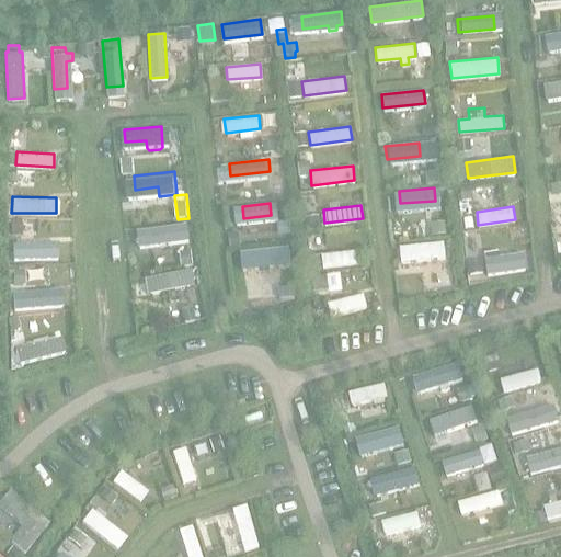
[(140,227),(142,240),(176,236),(174,223),(140,227)]
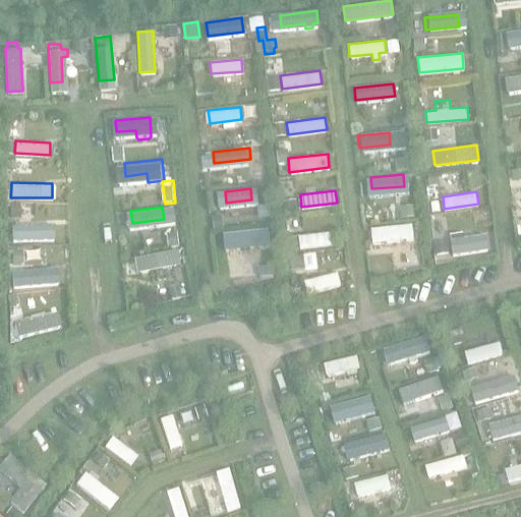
[(53,223),(11,224),(12,239),(53,238),(53,223)]
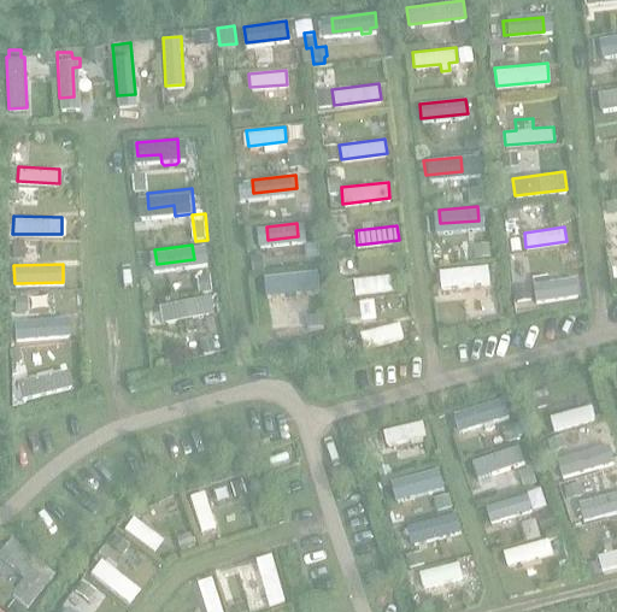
[(480,265),(444,269),(446,283),(482,280),(480,265)]
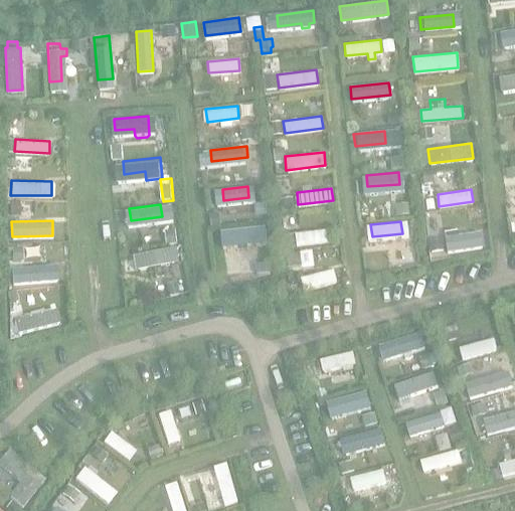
[(164,228),(167,242),(180,240),(178,226),(164,228)]
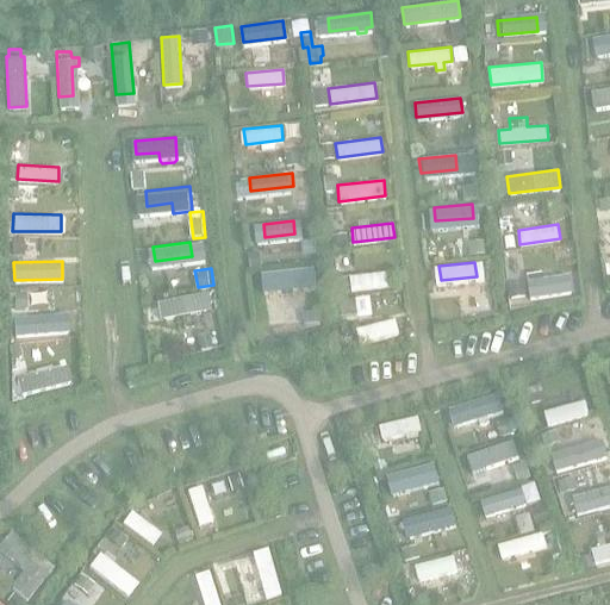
[(304,269),(267,274),(268,287),(305,282),(304,269)]
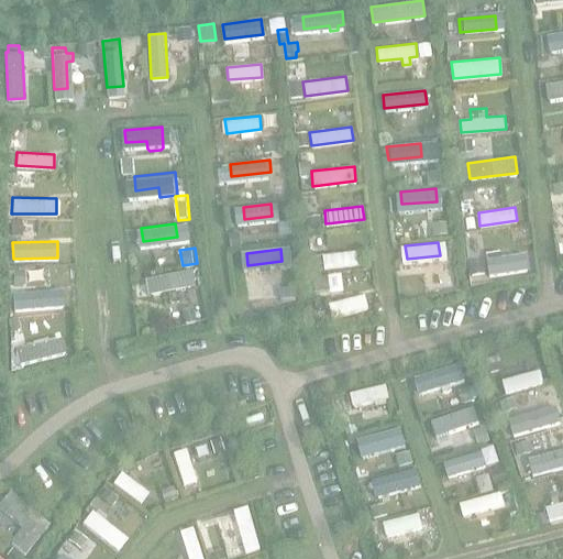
[(521,249),(477,261),(481,274),(526,263),(521,249)]
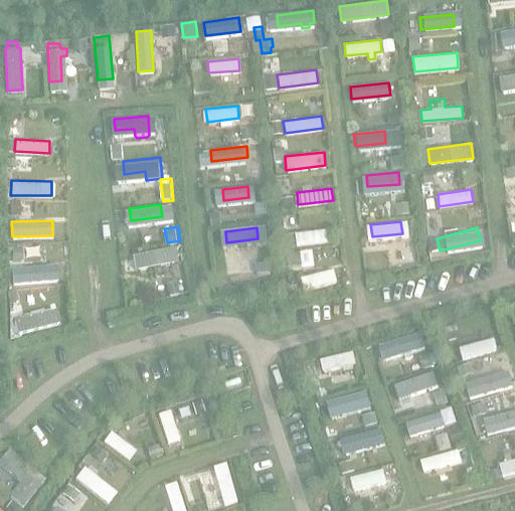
[(328,228),(295,231),(296,244),(330,240),(328,228)]
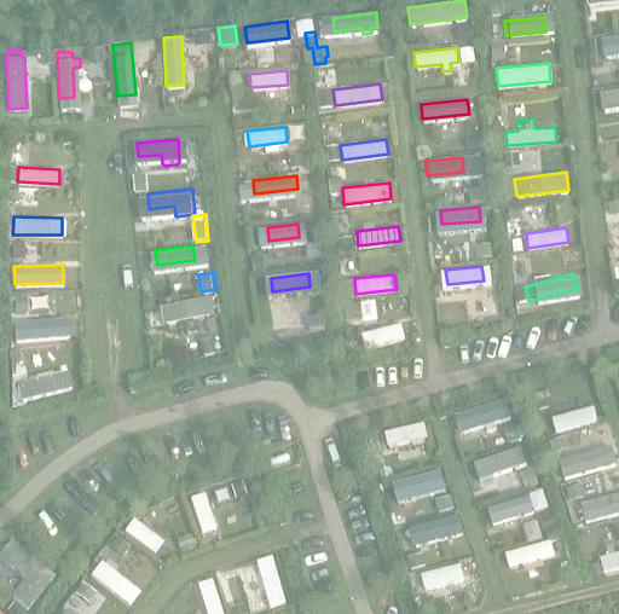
[(160,305),(163,322),(214,312),(212,296),(160,305)]
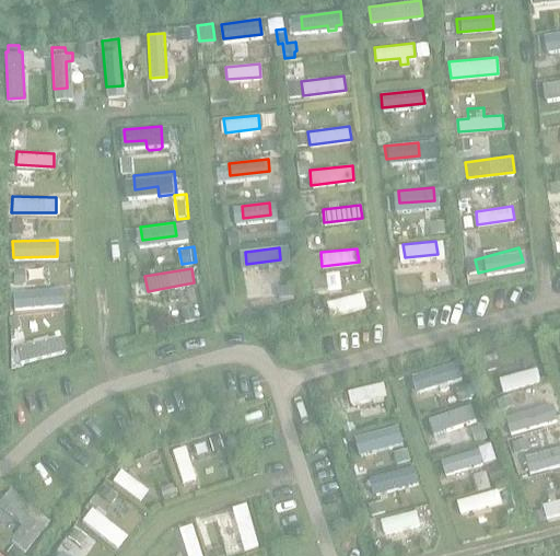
[(57,289),(15,292),(16,307),(58,304),(57,289)]
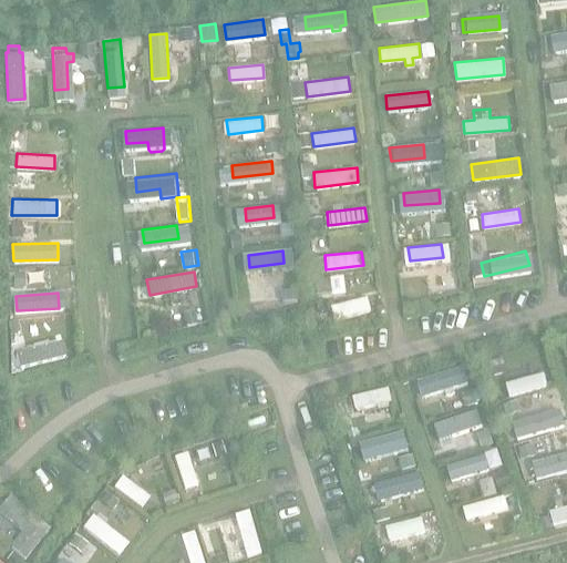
[(367,296),(331,305),(334,317),(370,308),(367,296)]
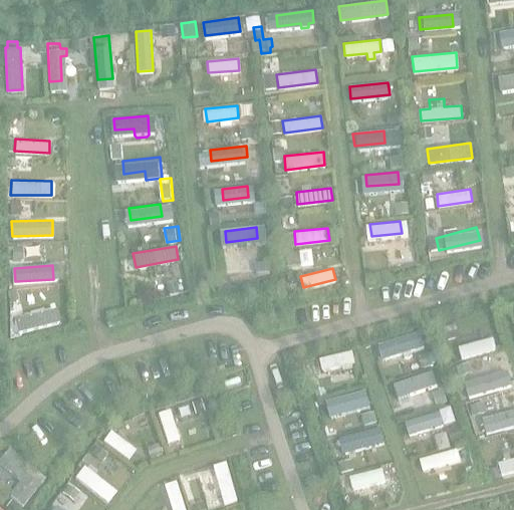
[(54,307),(13,317),(17,330),(57,320),(54,307)]
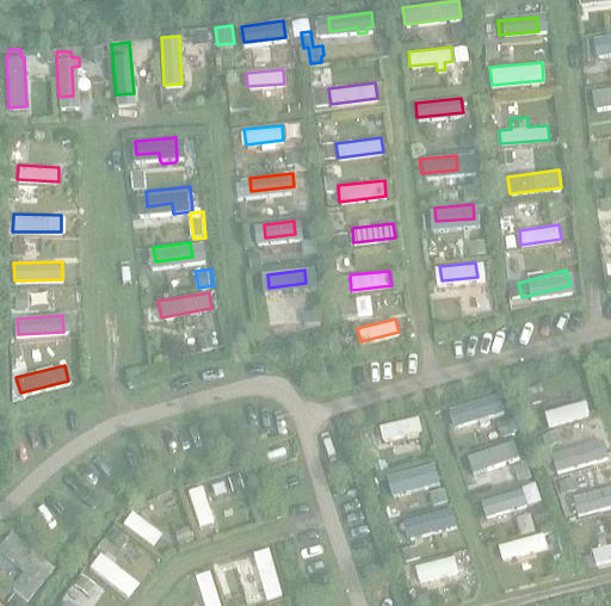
[(491,395),(455,406),(460,420),(480,414),(482,420),(494,416),(493,410),(495,409),(491,395)]
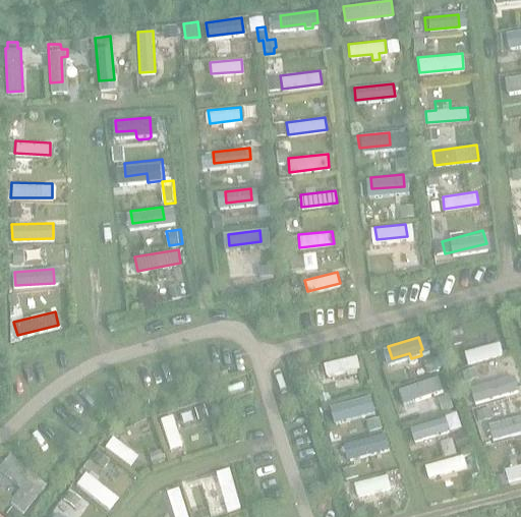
[(464,351),(467,362),(502,352),(499,341),(464,351)]
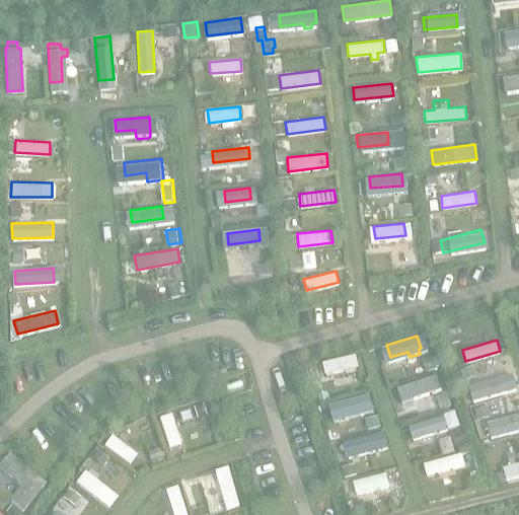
[(355,354),(321,361),(324,372),(357,365),(355,354)]
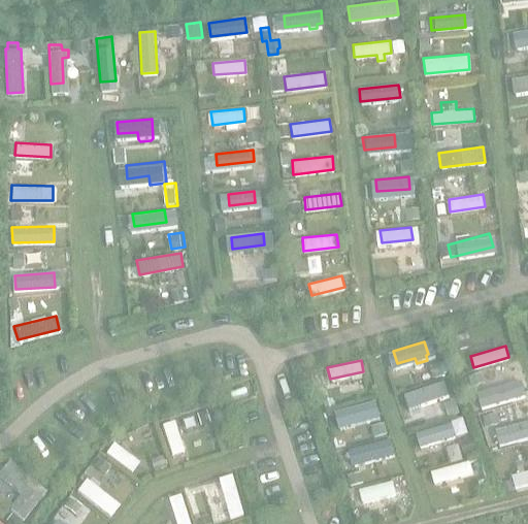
[(456,394),(452,379),(437,383),(442,398),(456,394)]
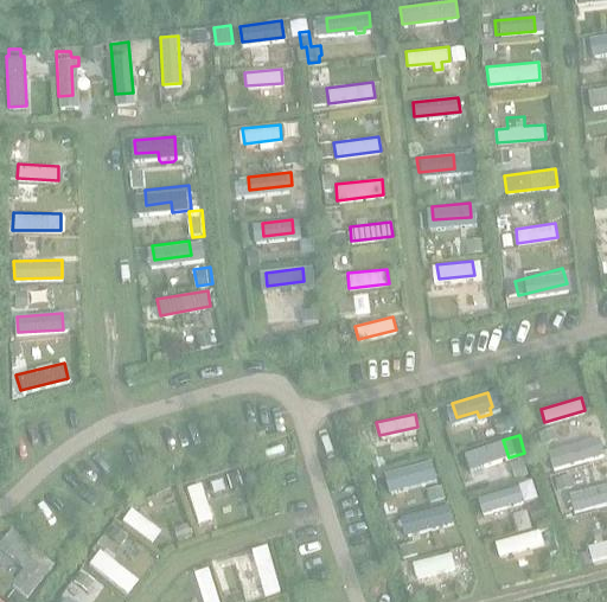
[(556,454),(560,468),(595,458),(592,443),(576,448),(574,439),(555,443),(558,453),(556,454)]
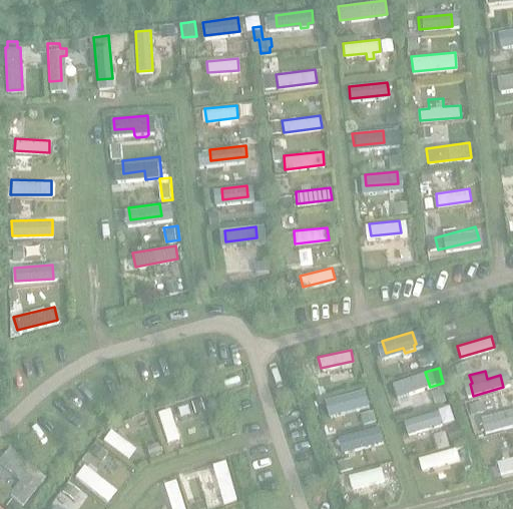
[(421,372),(396,379),(399,390),(412,386),(415,394),(427,390),(425,383),(424,383),(421,372)]
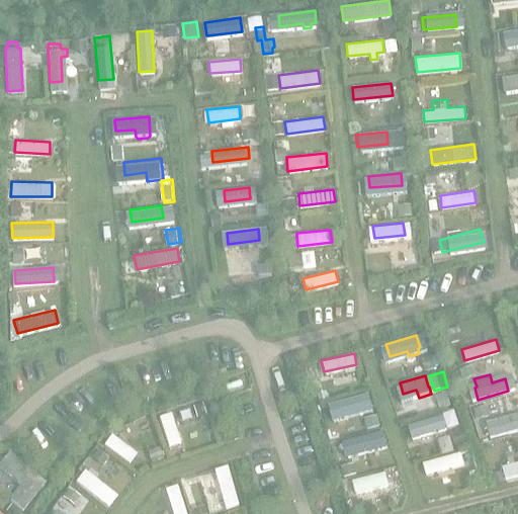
[(366,392),(329,402),(332,413),(369,403),(366,392)]
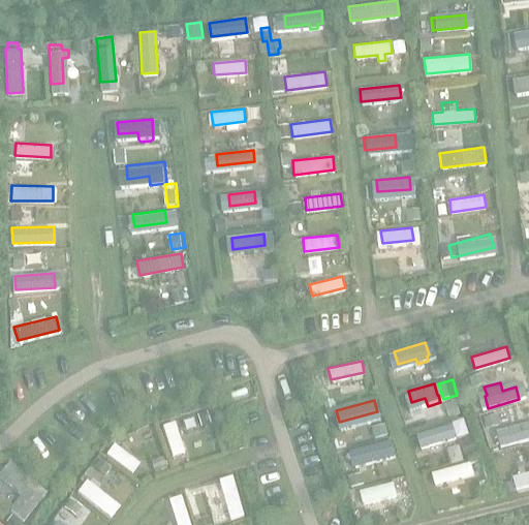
[(183,451),(174,420),(161,424),(172,455),(183,451)]
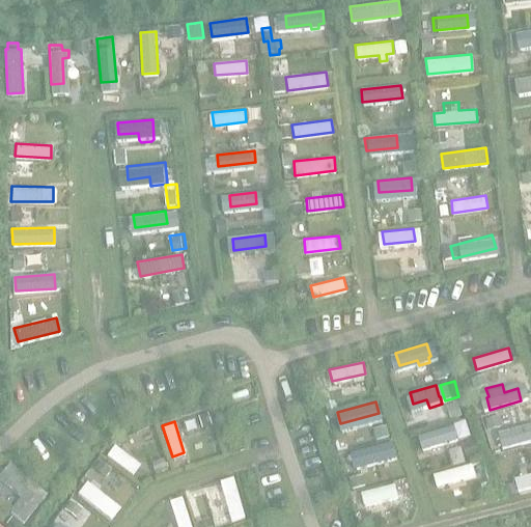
[(459,422),(424,432),(427,444),(463,435),(459,422)]
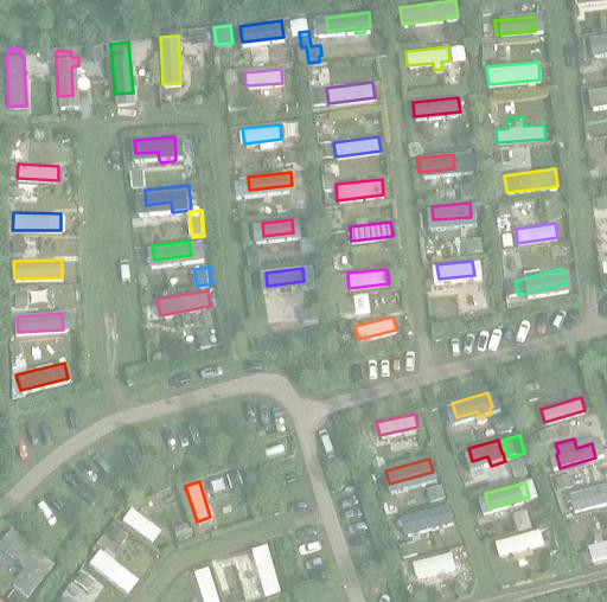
[(606,499),(604,488),(570,497),(574,511),(606,501),(606,499)]
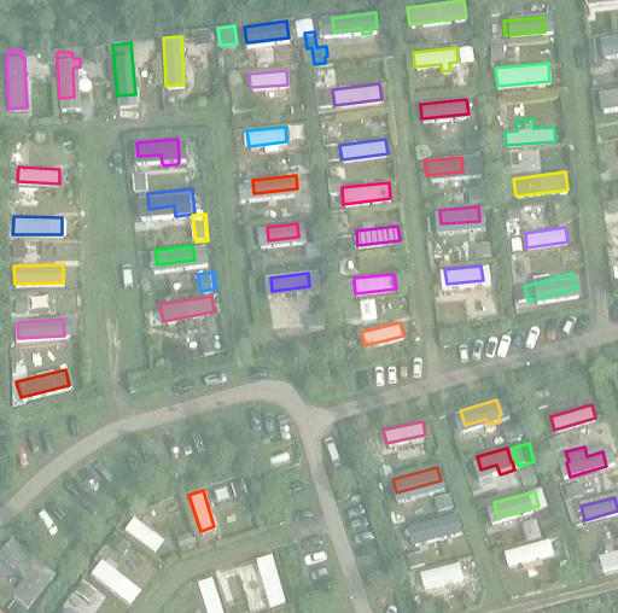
[(408,502),(391,507),(396,523),(413,518),(408,502)]
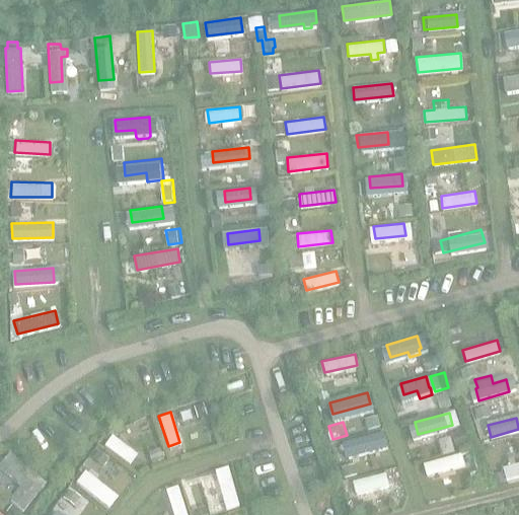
[(383,429),(346,439),(350,454),(387,444),(383,429)]
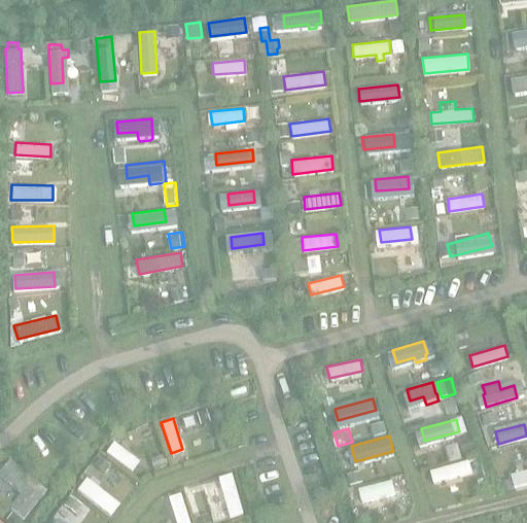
[(138,459),(112,440),(105,450),(131,468),(138,459)]
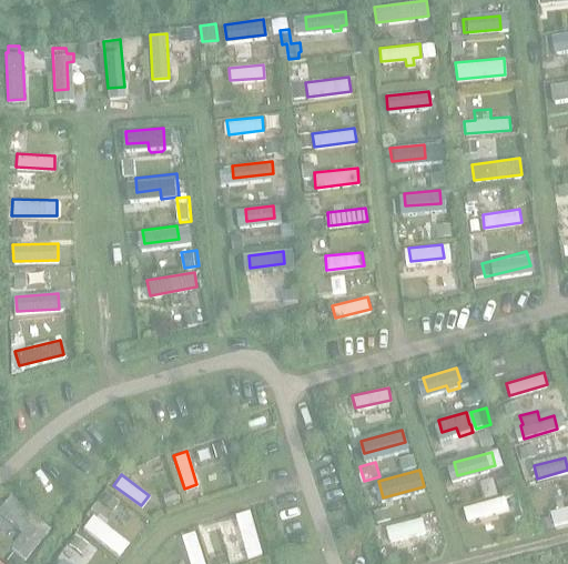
[(50,527),(9,494),(0,504),(0,511),(21,530),(9,545),(23,557),(50,527)]
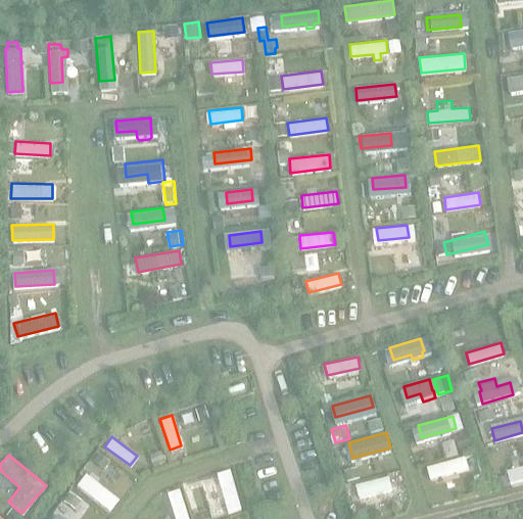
[(465,456),(426,466),(429,478),(468,468),(465,456)]
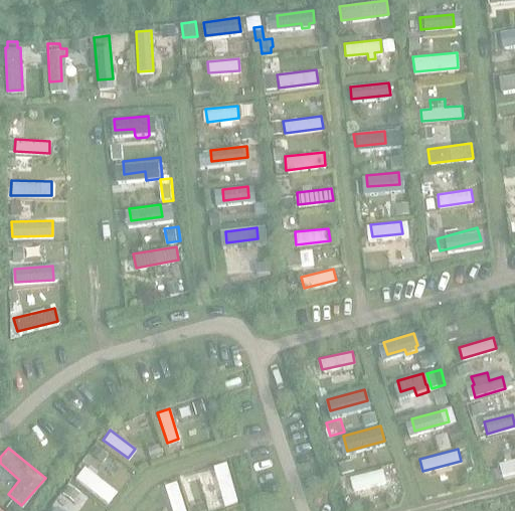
[(498,463),(501,474),(514,470),(514,458),(511,460),(509,453),(503,455),(505,461),(498,463)]
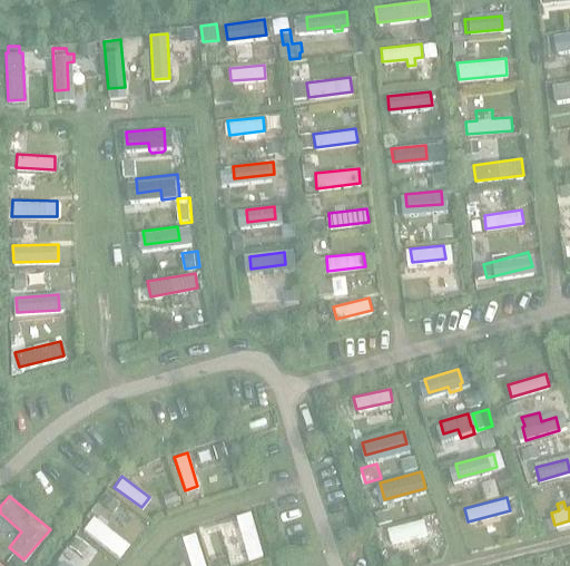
[(262,553),(249,511),(236,516),(248,557),(262,553)]
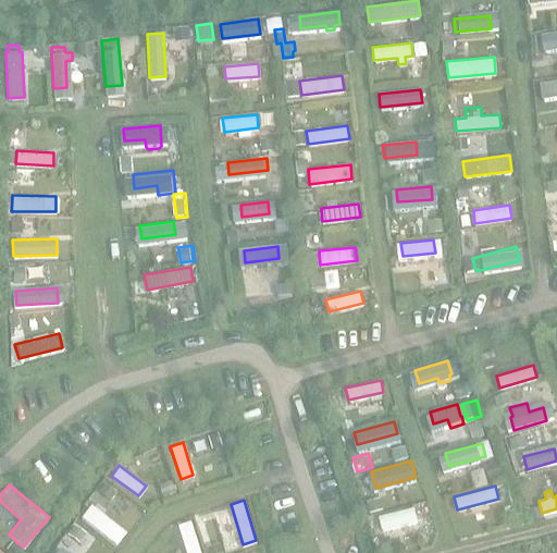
[(119,528),(90,505),(83,516),(110,538),(119,528)]
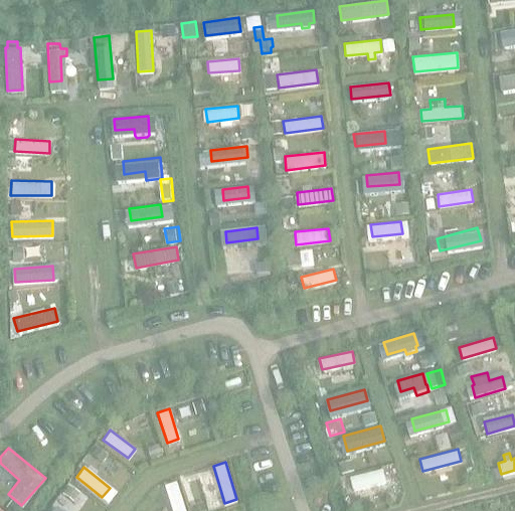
[(383,468),(351,476),(354,487),(386,479),(383,468)]
